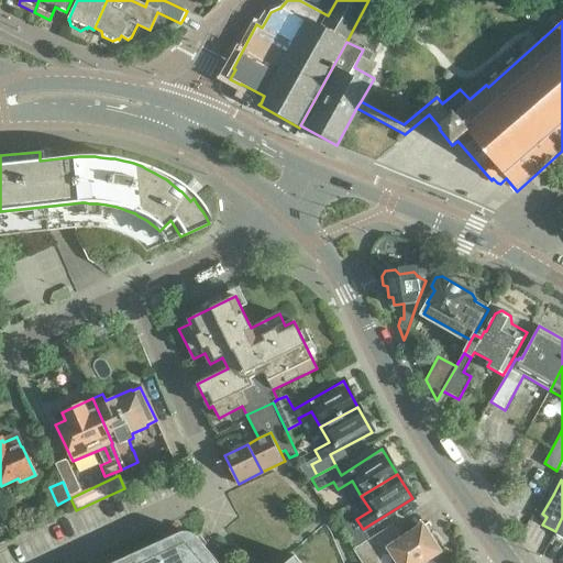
[(422,527),(403,540),(393,525),(353,550),(361,562),(379,562),(376,558),(389,549),(398,562),(420,562),(424,561),(426,562),(442,562),(435,553),(443,549),(443,543),(438,536),(433,532),(428,536),(422,527)]
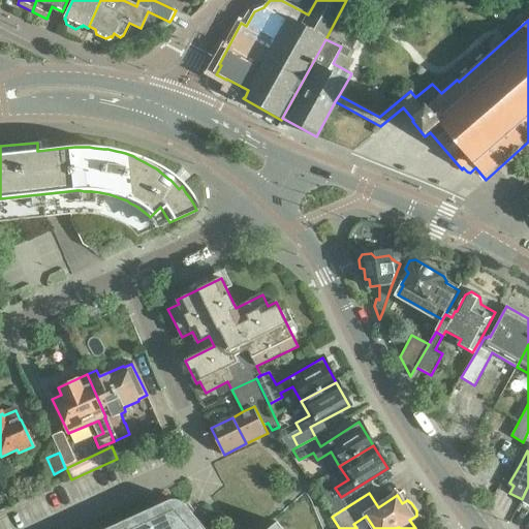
[(281,528),(277,523),(269,528),(204,528),(187,508),(180,502),(177,501),(172,501),(109,528),(281,528)]
